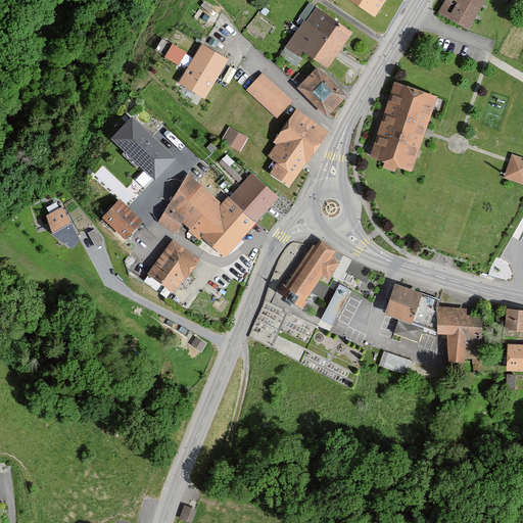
[(384,0),(350,0),(374,15),(384,0)]
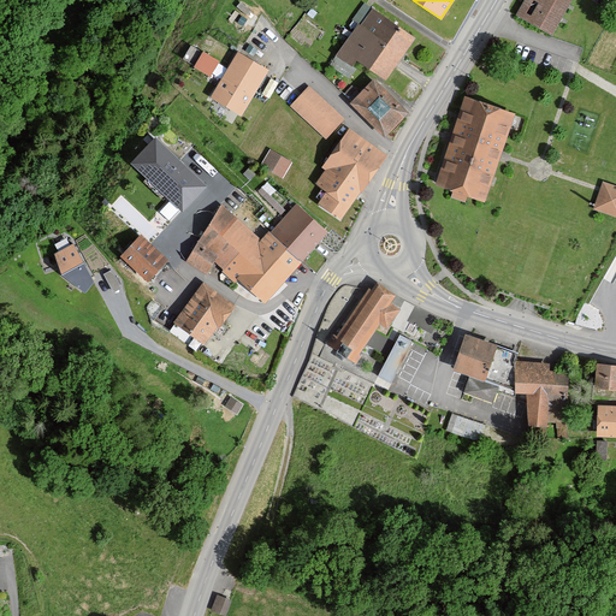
[(525,0),(517,15),(554,36),(574,0),(525,0)]
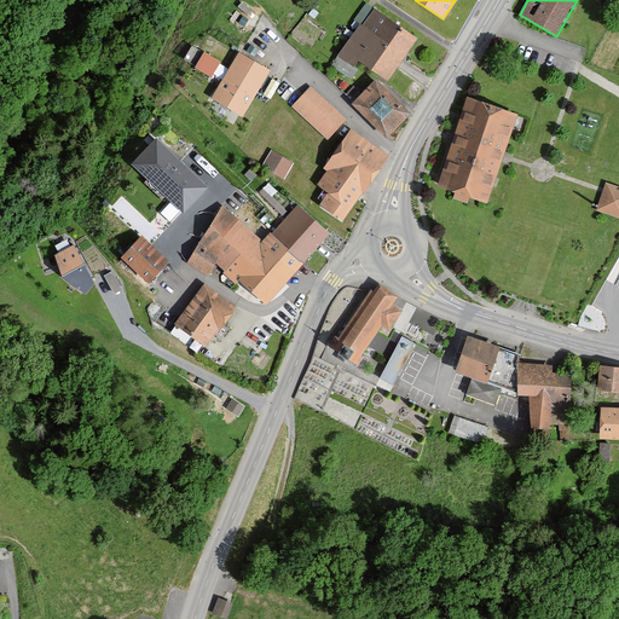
[(391,82),(421,40),(376,9),(340,56),(358,68),(363,62),(391,82)]
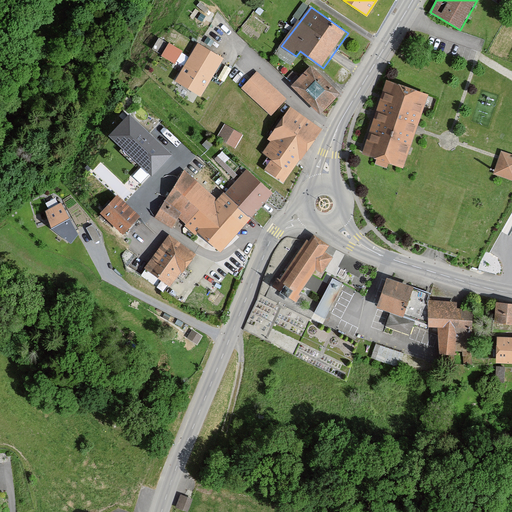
[(169,45),(163,55),(174,62),(181,51),(169,45)]
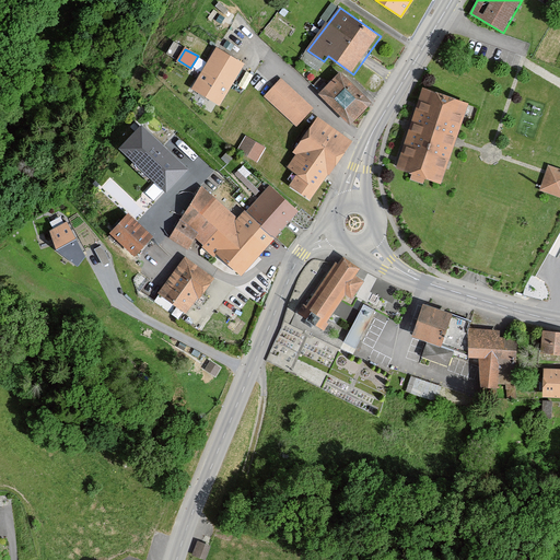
[(219,103),(242,65),(218,50),(195,88),(219,103)]
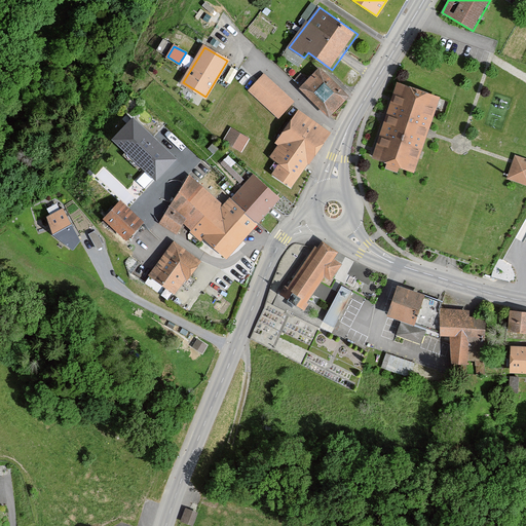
[(304,58),(289,47),(283,55),(298,67),(304,58)]
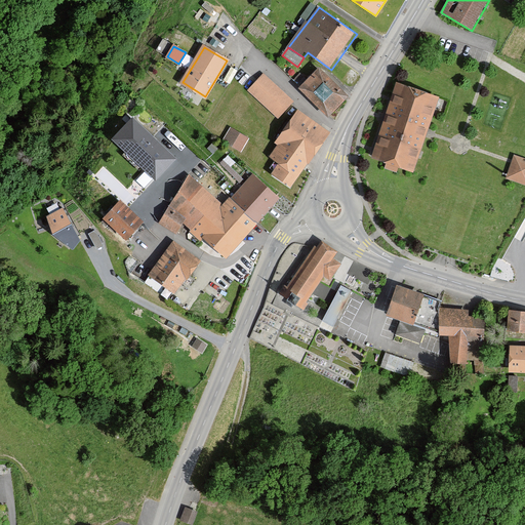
[(333,118),(351,97),(320,71),(303,90),(333,118)]
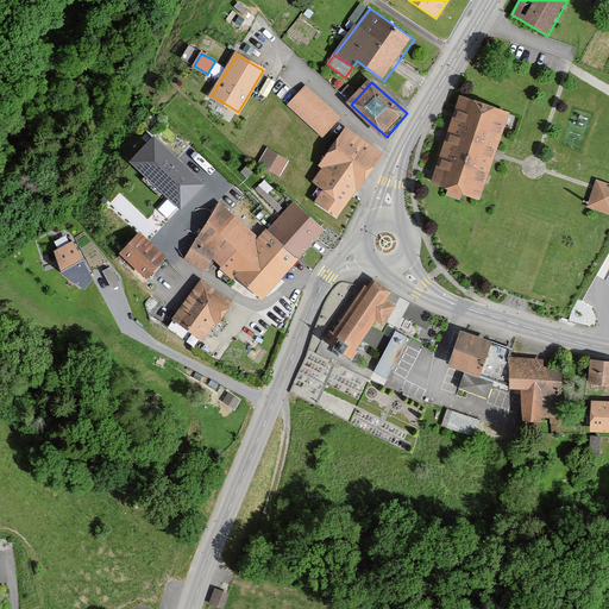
[(306,87),(288,105),(324,137),(340,118),(306,87)]
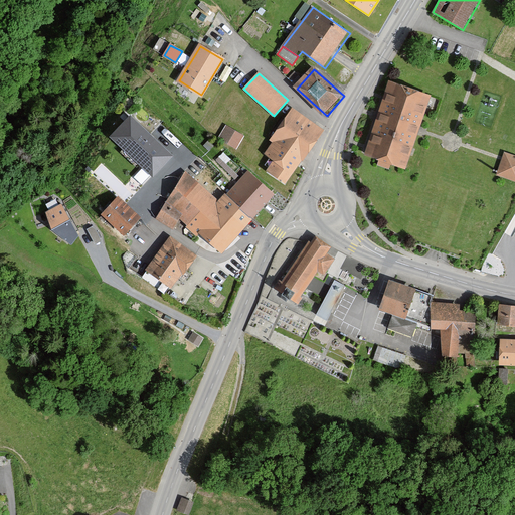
[(420,131),(433,97),(392,82),(366,155),(407,169),(420,131)]
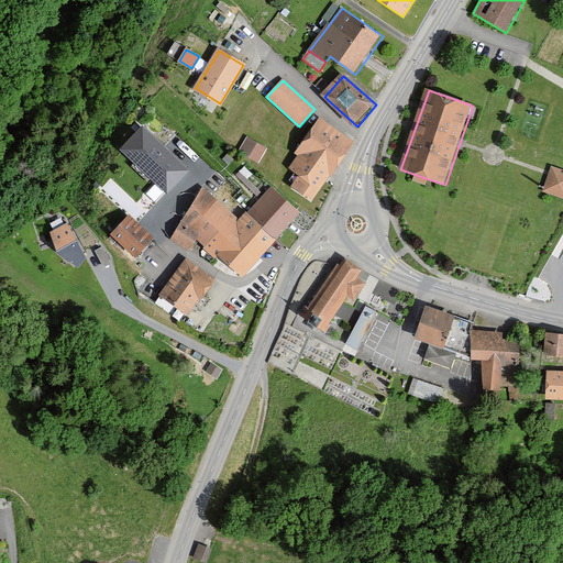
[(322,122),(291,167),(302,176),(295,188),(316,202),(355,144),(322,122)]
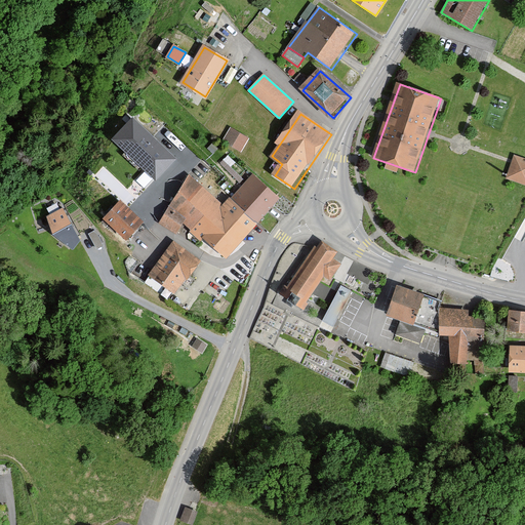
[(175,159),(130,117),(110,139),(154,182),(175,159)]
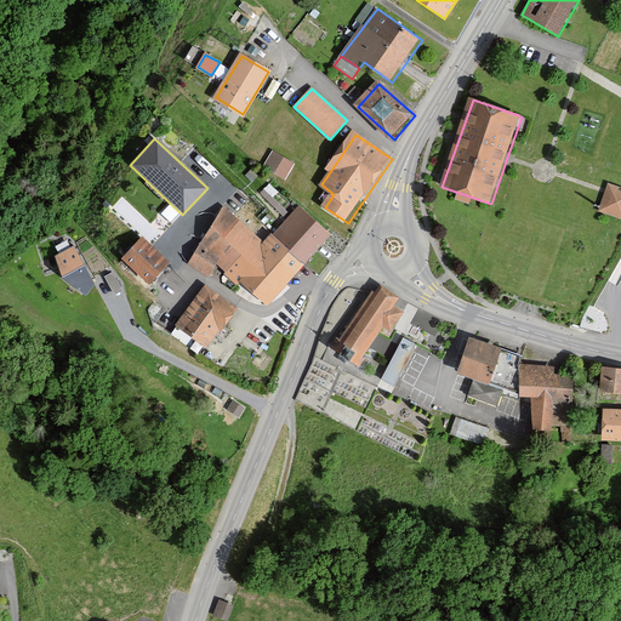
[(265,167),(285,180),(295,164),(274,152),(265,167)]
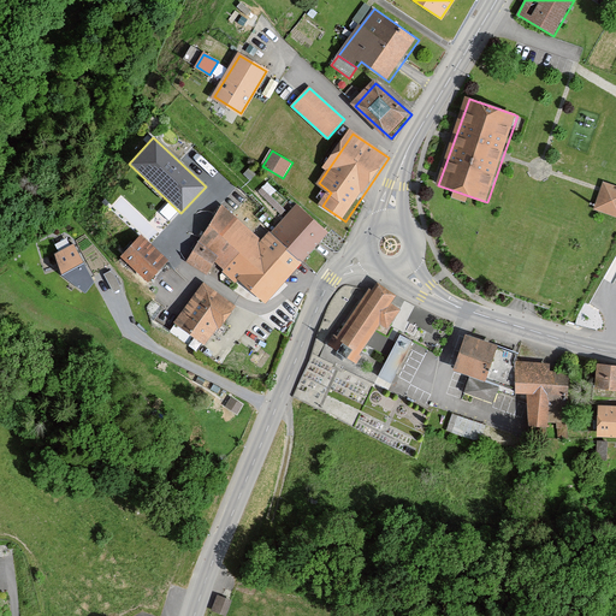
[(615,188),(604,183),(602,190),(594,209),(615,217),(615,188)]
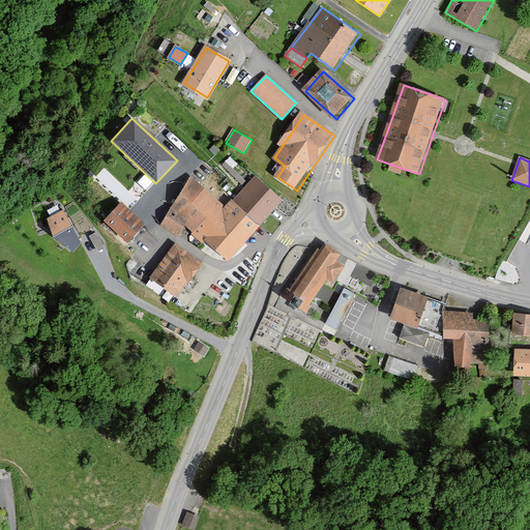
[(281,201),(254,175),(224,208),(189,176),(158,227),(177,237),(183,226),(226,261),(281,201)]
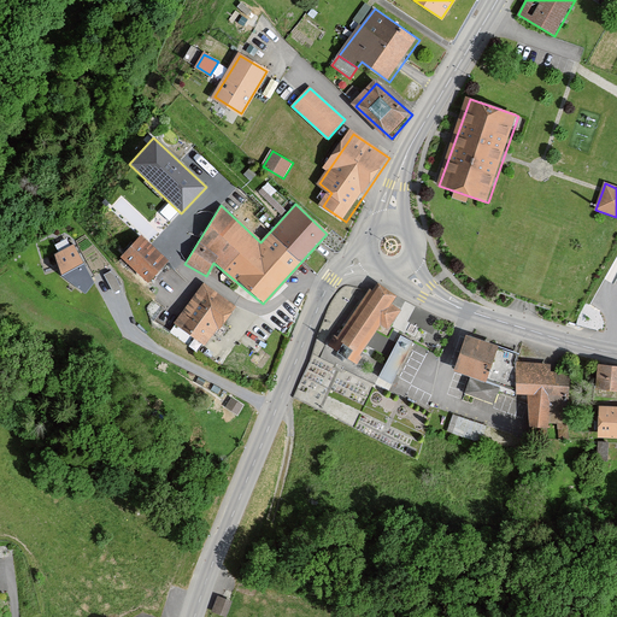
[(172,263),(145,238),(127,258),(154,283),(172,263)]
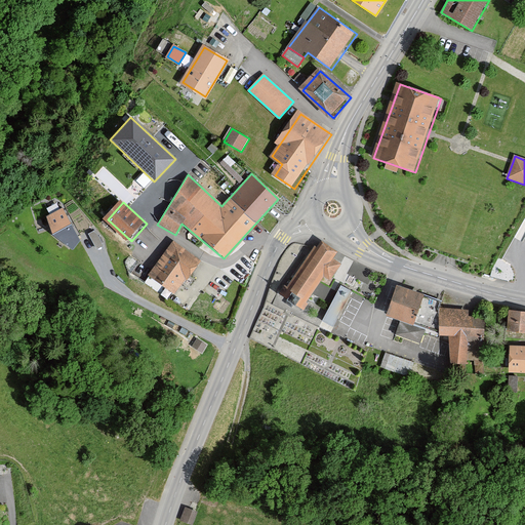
[(80,241),(61,208),(44,217),(49,235),(71,250),(80,241)]
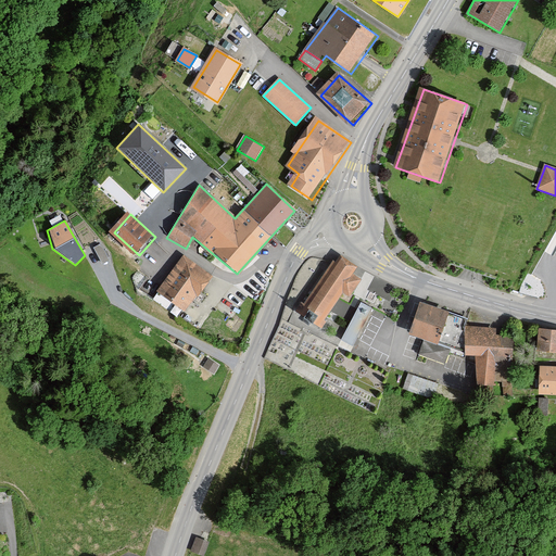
[(352,275),(357,267),(339,255),(335,262),(332,260),(303,304),(300,302),(294,312),(320,329),(325,323),(323,320),(342,292),(349,297),(359,280),(352,275)]
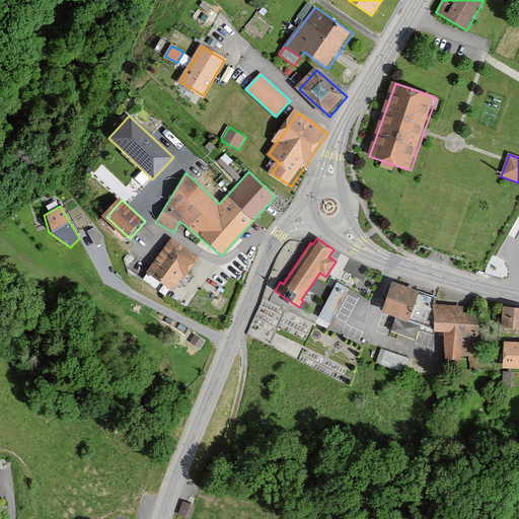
[(198,261),(172,242),(152,273),(176,290),(198,261)]
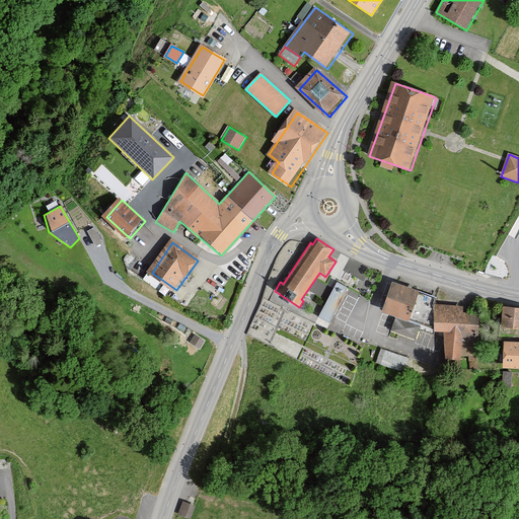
[(348,288),(337,283),(317,318),(328,323),(348,288)]
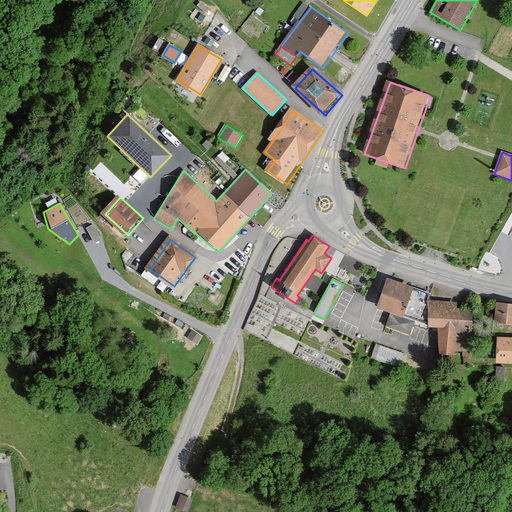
[(389,279),(378,310),(389,314),(384,327),(410,337),(415,323),(428,328),(429,302),(431,295),(389,279)]
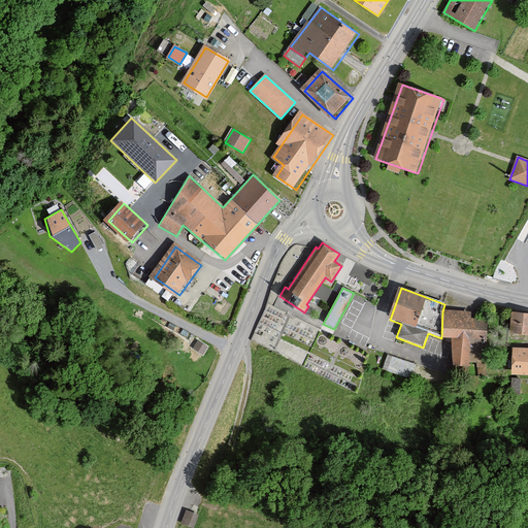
[(442,311),(441,338),(453,339),(452,367),(487,368),(489,321),(470,320),(470,312),(442,311)]
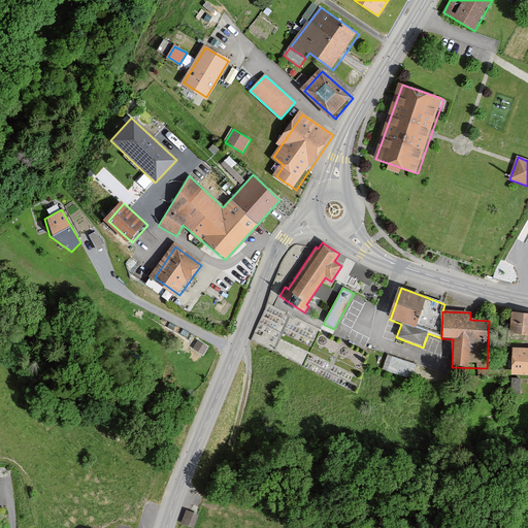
[(527,314),(516,314),(514,333),(527,334),(527,314)]
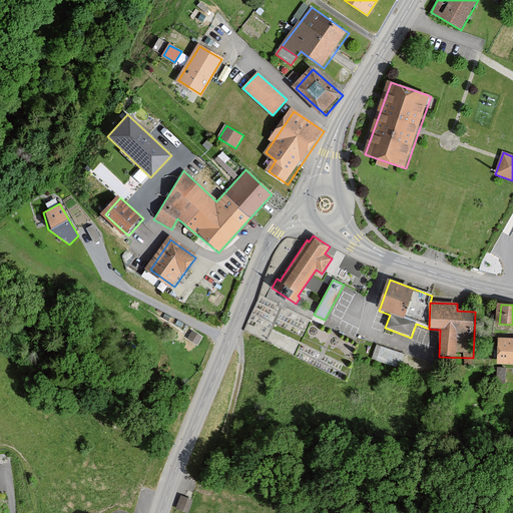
[(512,337),(499,336),(497,365),(512,365),(512,337)]
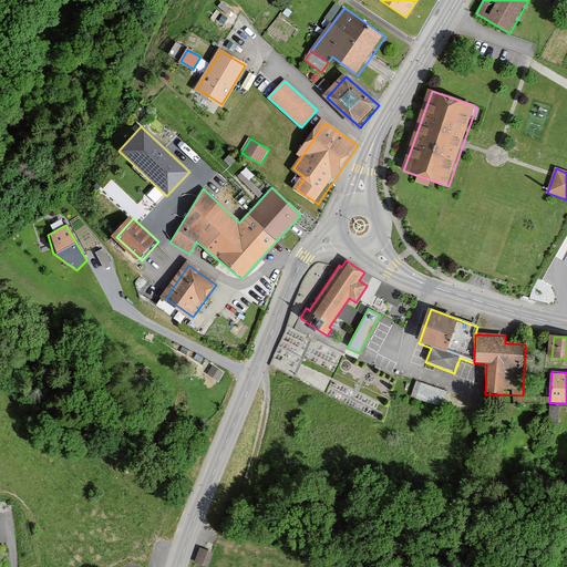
[(412,393),(443,403),(447,387),(418,377),(412,393)]
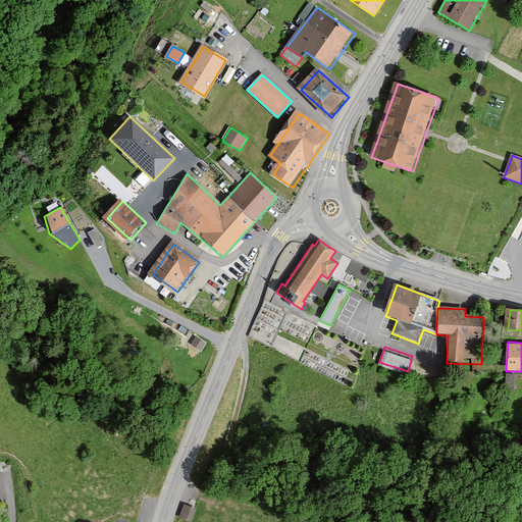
[(185,501),(181,514),(194,518),(197,504),(185,501)]
